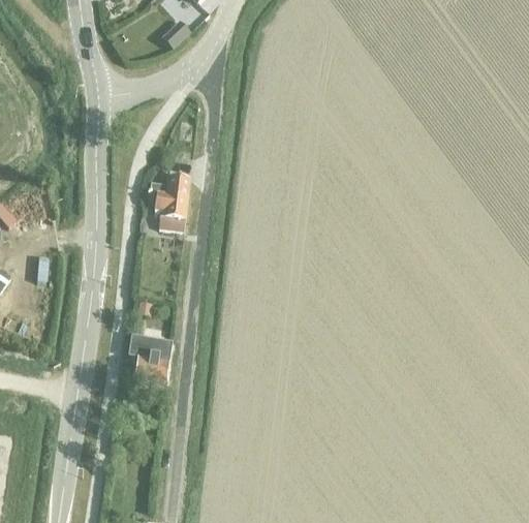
[(180,20),(162,36),(173,48),(191,31),(180,20)]
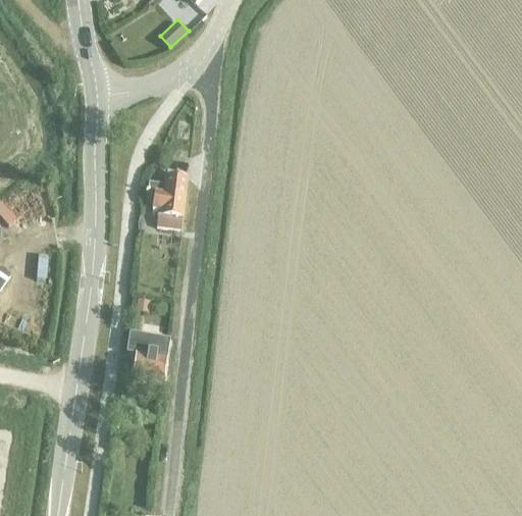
[(150,179),(149,188),(186,193),(188,177),(166,175),(166,181),(151,179),(150,179)]
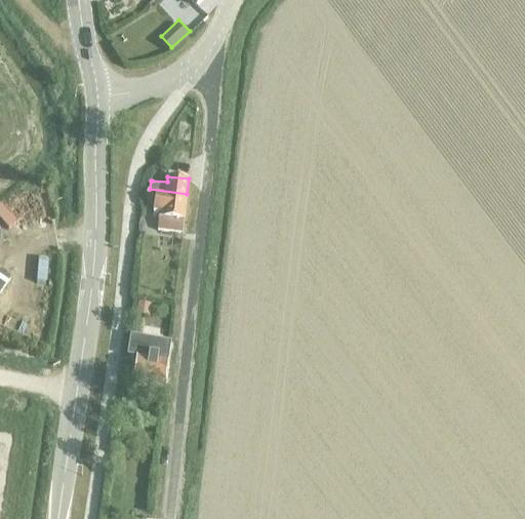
[(147,189),(146,195),(156,196),(154,208),(159,208),(159,213),(160,213),(158,225),(183,228),(187,194),(150,189),(147,189)]
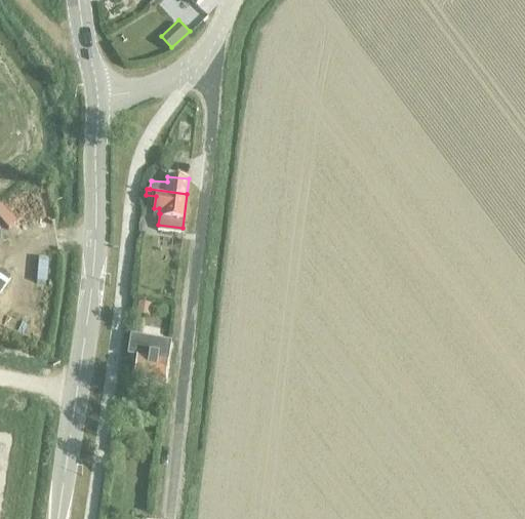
[(137,298),(135,312),(148,313),(150,301),(137,298)]
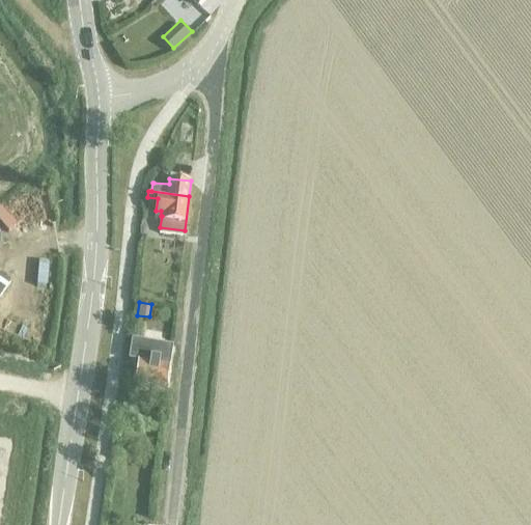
[(133,336),(131,354),(138,355),(135,381),(166,385),(171,343),(172,342),(133,336)]
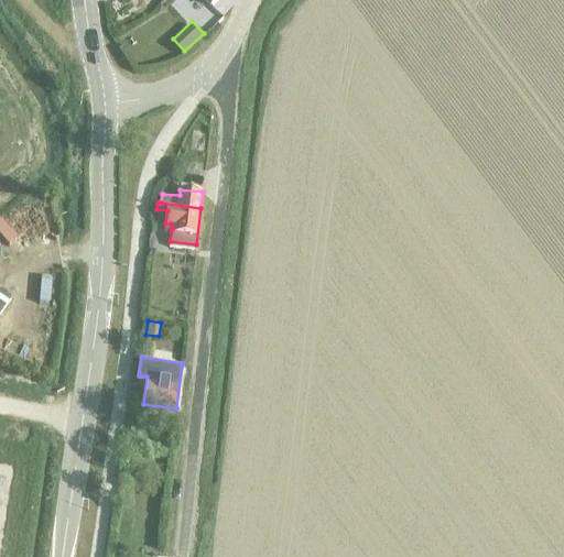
All buildings are outlined.
